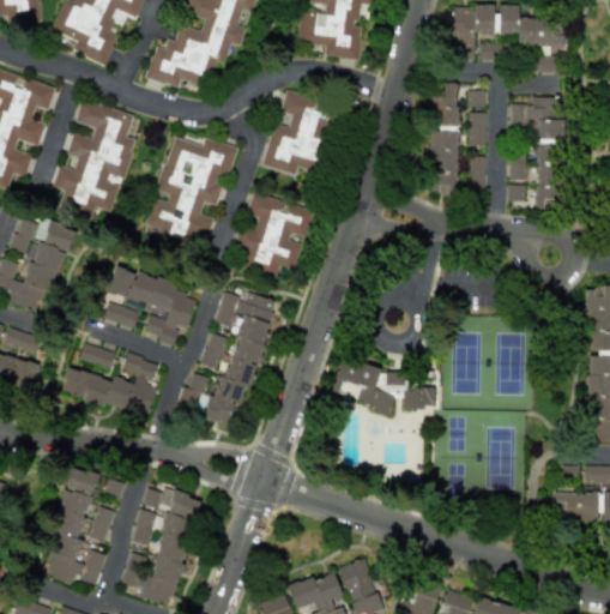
[(0,0),(0,14),(7,14),(8,23),(41,20),(38,0),(0,0)]
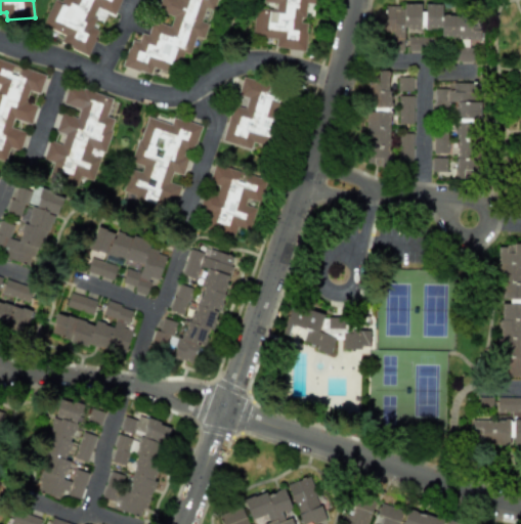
[(90,54),(107,12),(116,16),(122,0),(62,0),(62,1),(59,0),(54,0),(44,26),(67,35),(62,43),(90,54)]
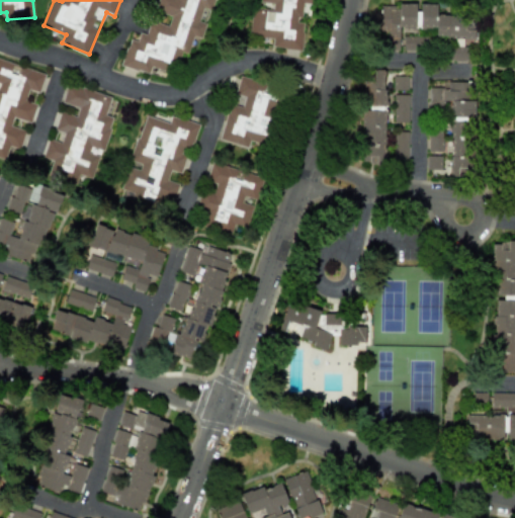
[(171,71),(172,63),(180,65),(183,52),(190,53),(194,35),(204,37),(207,22),(201,21),(204,8),(215,10),(217,0),(159,0),(157,11),(173,15),(171,25),(152,21),(149,33),(141,32),(140,40),(130,38),(123,67),(152,72),(153,67),(171,71)]
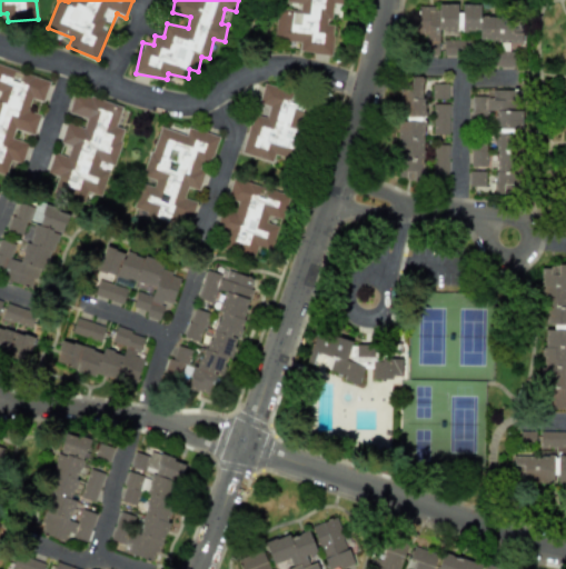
[(288,0),(289,2),(303,3),(301,11),(280,9),(277,39),(303,42),(301,52),(334,56),(337,23),(334,23),(335,3),(345,5),(344,0),(288,0)]
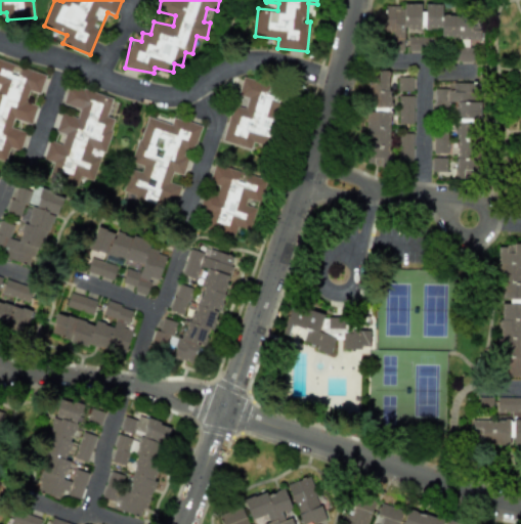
[(481,16),(444,15),(444,4),(425,3),(425,5),(389,4),(387,49),(405,50),(406,28),(443,29),(443,37),(459,38),(459,62),(479,62),(481,16)]
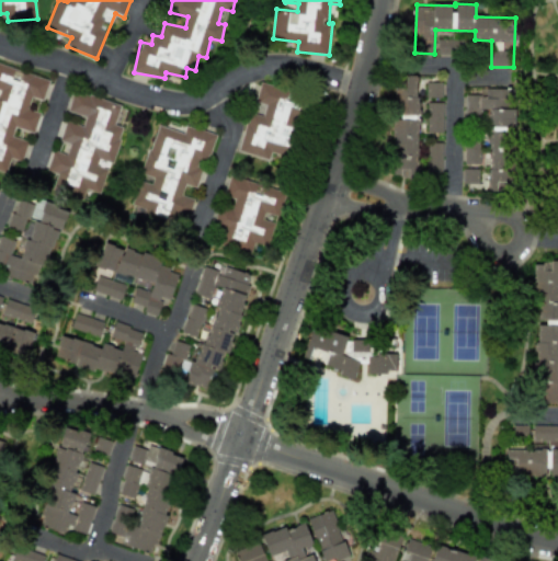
[(441,54),(464,53),(463,39),(440,39),(441,54)]
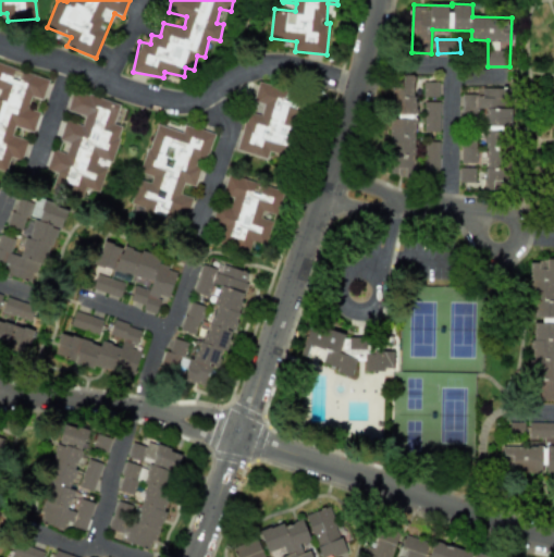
[(50,78),(0,63),(0,168),(8,171),(11,157),(23,160),(29,139),(13,135),(16,125),(35,132),(41,111),(29,108),(33,96),(44,99),(50,78)]
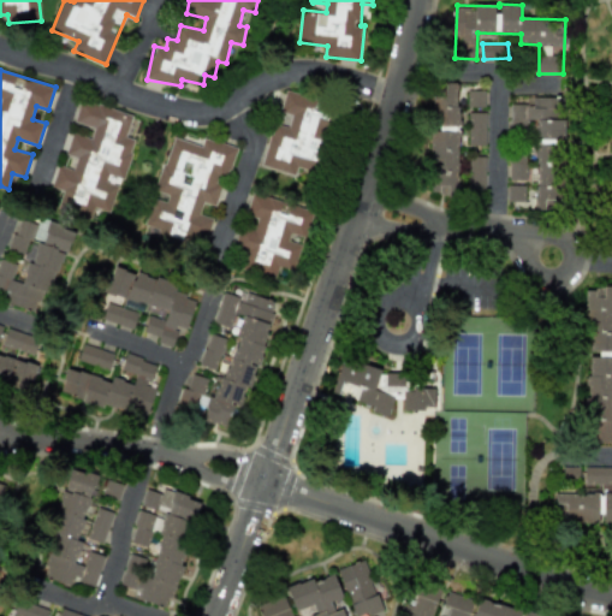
[(433,131),(433,194),(461,194),(459,83),(441,83),(441,131),(433,131)]
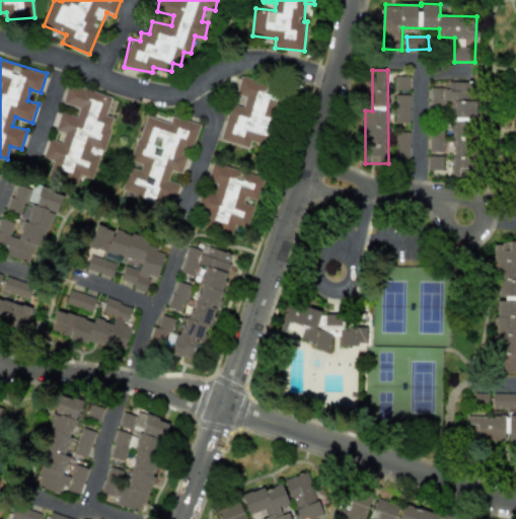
[(223,140),(250,146),(251,140),(268,144),(281,86),(242,76),(237,94),(246,96),(244,106),(231,103),(223,140)]
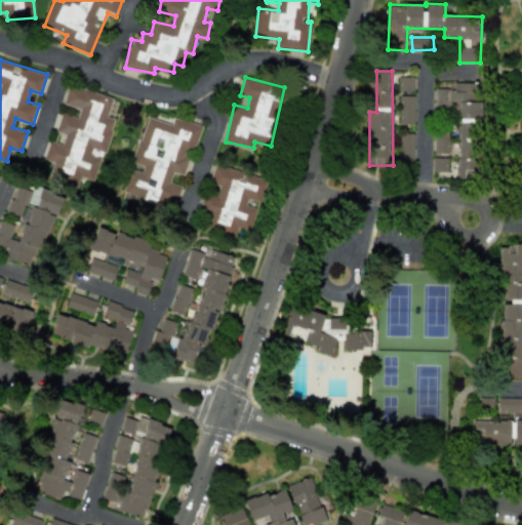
[(415,78),(401,77),(400,91),(415,91),(415,78)]
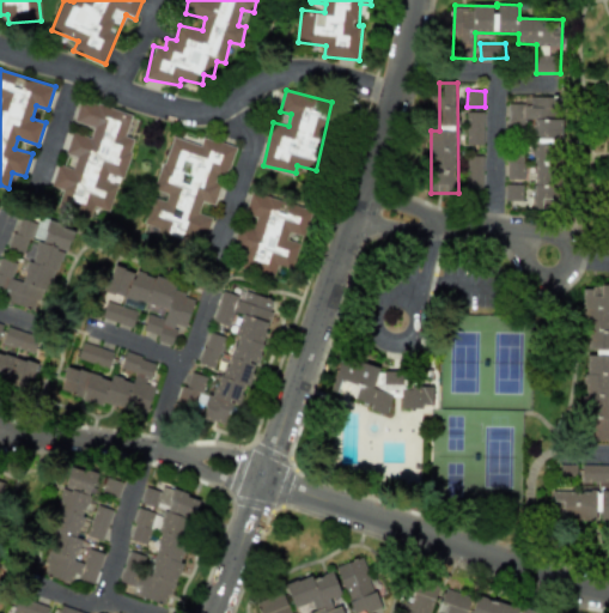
[(133,114),(81,99),(75,121),(95,127),(92,138),(73,132),(67,153),(78,157),(74,168),(60,164),(54,186),(65,189),(60,207),(92,216),(96,206),(111,211),(119,183),(109,181),(110,176),(125,180),(135,139),(127,137),(133,114)]
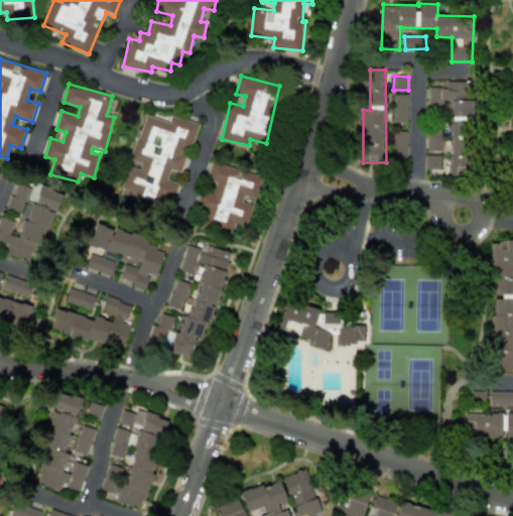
[(394,122),(409,122),(409,95),(395,95),(394,122)]
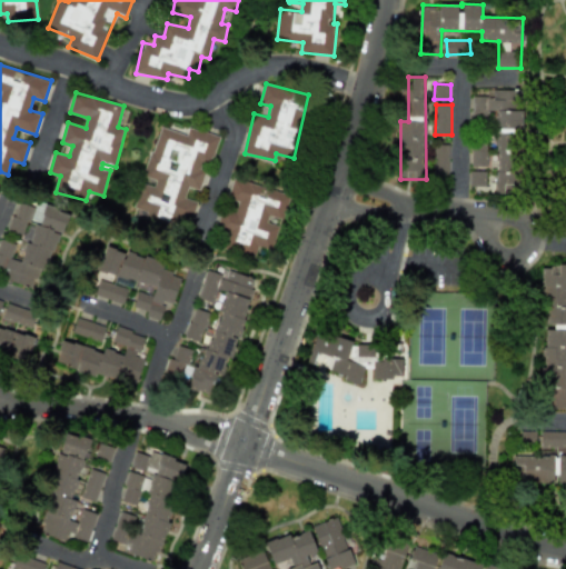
[(524,110),(498,110),(498,193),(517,193),(516,130),(525,130),(524,110)]
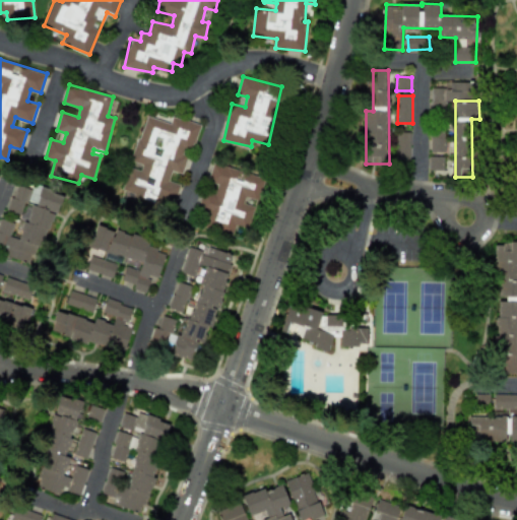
[(200,124),(174,116),(172,123),(146,116),(133,160),(142,164),(141,170),(131,168),(124,192),(175,207),(181,184),(170,181),(173,171),(185,174),(200,124)]
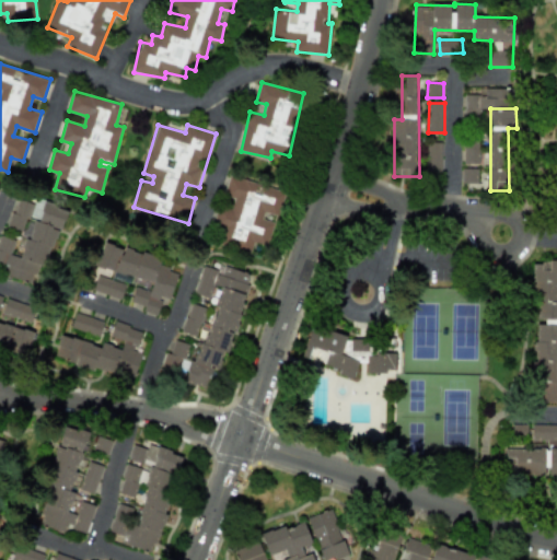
[(467,164),(482,163),(480,139),(466,139),(467,164)]
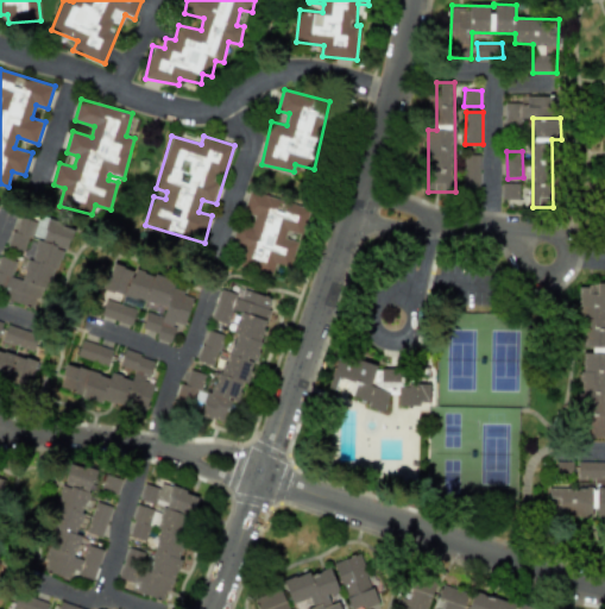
[(481,156),(465,155),(465,188),(481,188),(481,156)]
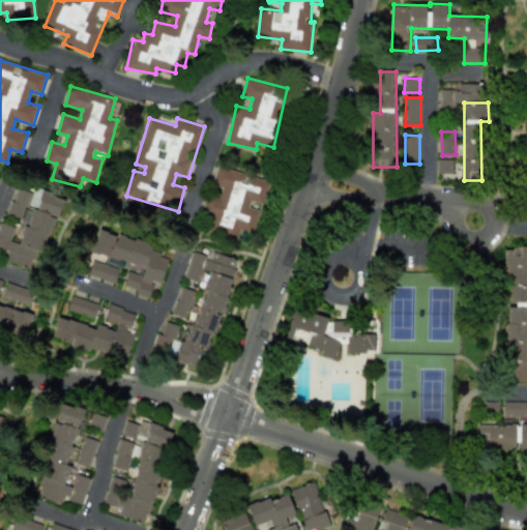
[(271,180),(218,167),(214,185),(223,187),(221,199),(210,196),(201,228),(238,238),(240,229),(255,233),(261,210),(250,207),(252,200),(265,204),(271,180)]
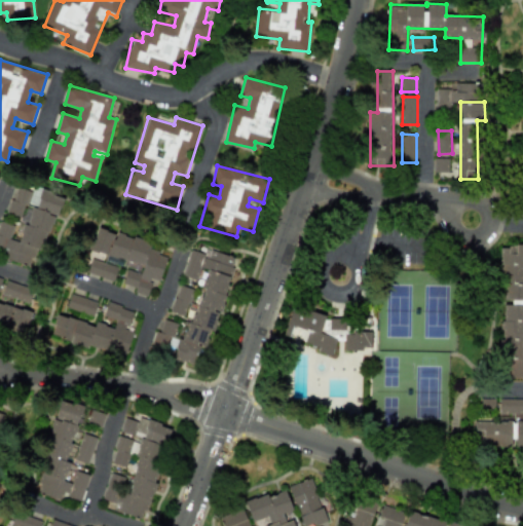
[(63,195),(36,187),(34,192),(15,186),(7,214),(27,220),(20,241),(12,239),(16,225),(1,220),(0,222),(0,255),(39,268),(63,195)]
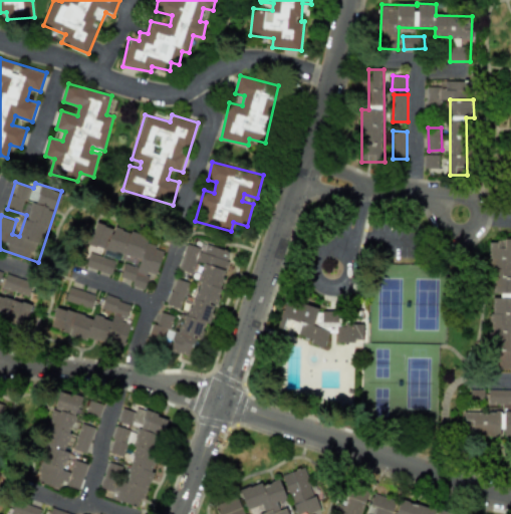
[(89,244),(128,257),(120,276),(135,280),(133,285),(150,291),(164,249),(147,243),(149,238),(97,221),(89,244)]
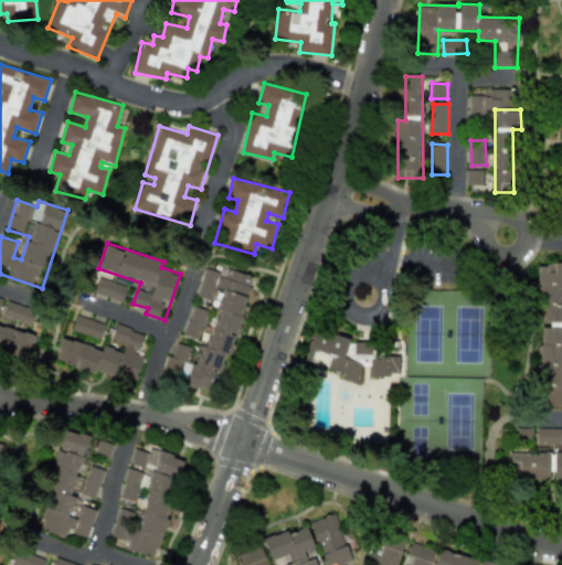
[(545,406),(561,405),(561,264),(540,265),(542,326),(541,326),(545,406)]
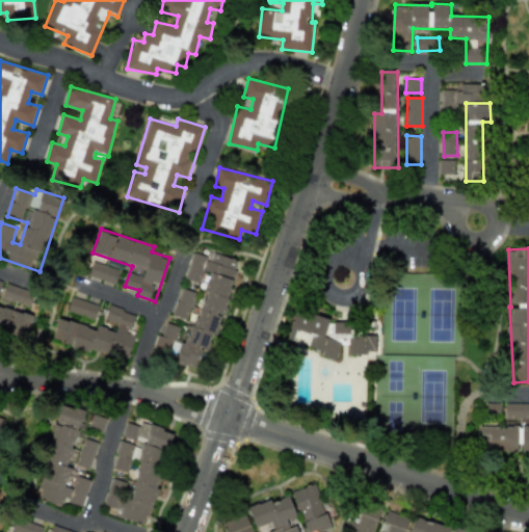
[(172,361),(193,368),(200,349),(211,352),(241,261),(214,253),(213,256),(197,251),(189,277),(202,283),(206,269),(211,271),(188,344),(179,341),(172,361)]
